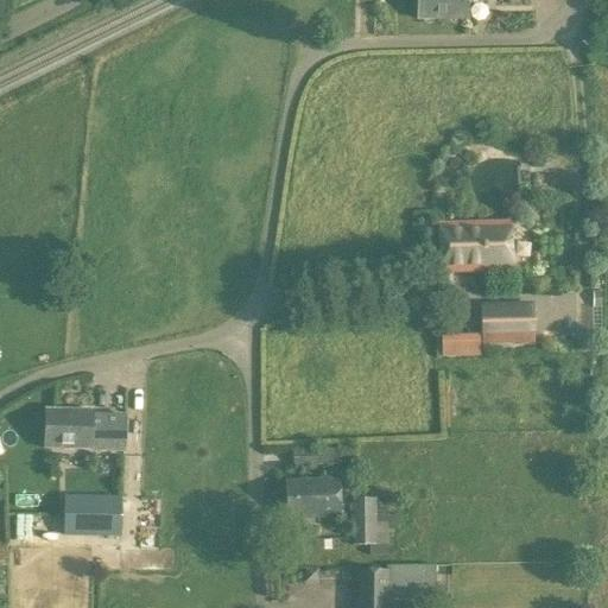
[(468,19),(468,4),(482,4),(481,0),(417,0),(417,20),(468,19)]
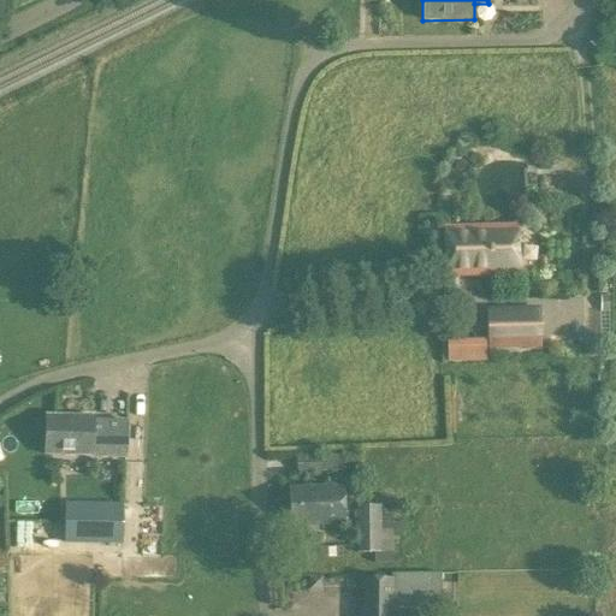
[(516,227),(445,229),(446,276),(473,276),(517,274),(516,227)]
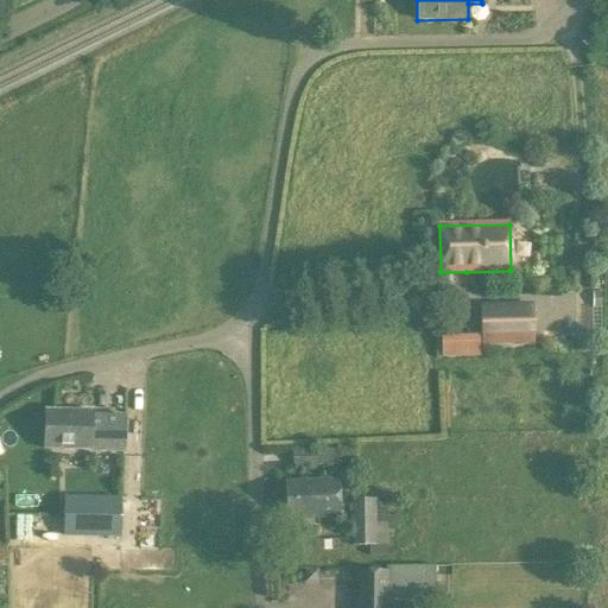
[(481,305),(481,348),(533,347),(532,304),(481,305)]
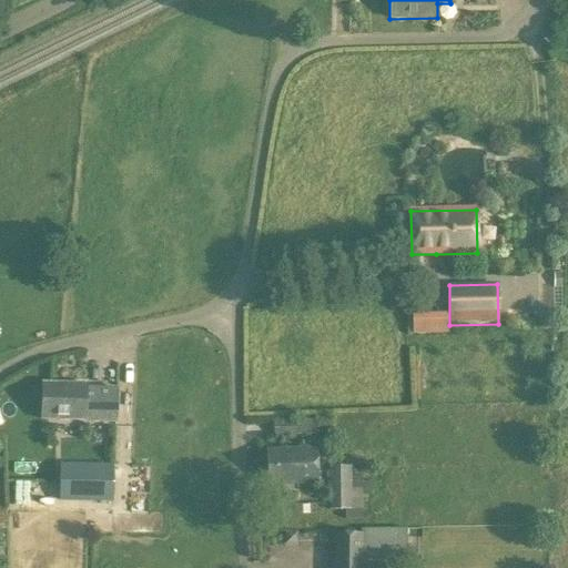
[(41,419),(85,421),(117,422),(117,399),(85,398),(87,385),(42,384),(41,419)]
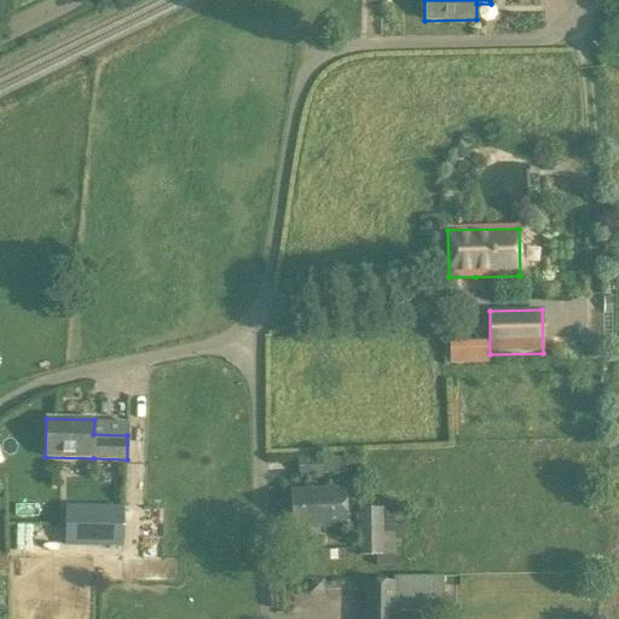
[(343,490),(291,492),(293,528),(345,527),(343,490)]
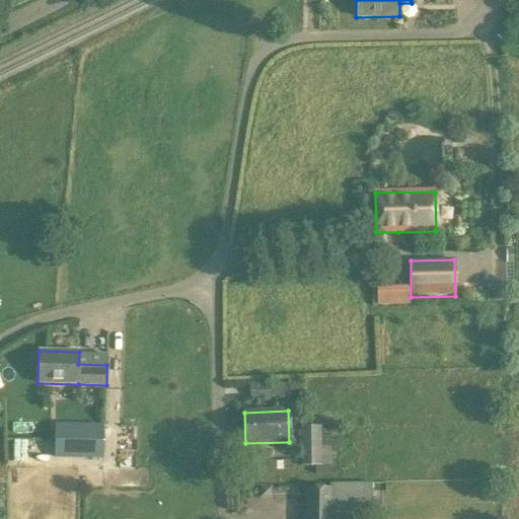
[(102,426),(55,425),(54,457),(101,459),(102,426)]
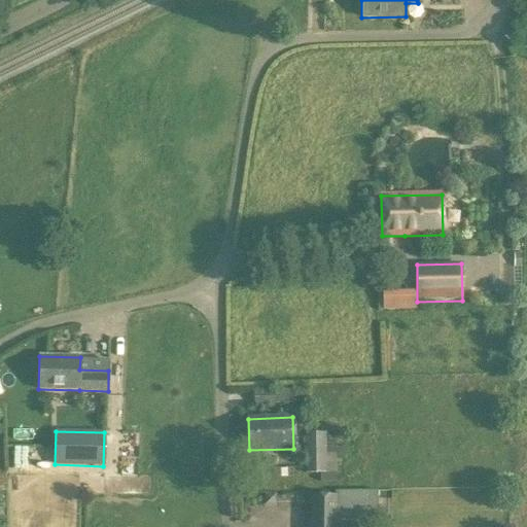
[(325,432),(304,433),(305,473),(320,473),(320,483),(337,483),(336,458),(344,458),(344,447),(337,448),(336,443),(326,443),(325,432)]
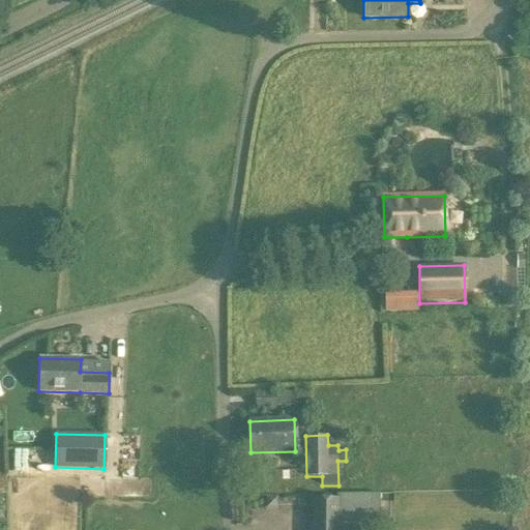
[(311,498),(310,529),(336,529),(337,524),(379,524),(379,493),(336,494),(336,498),(311,498)]
